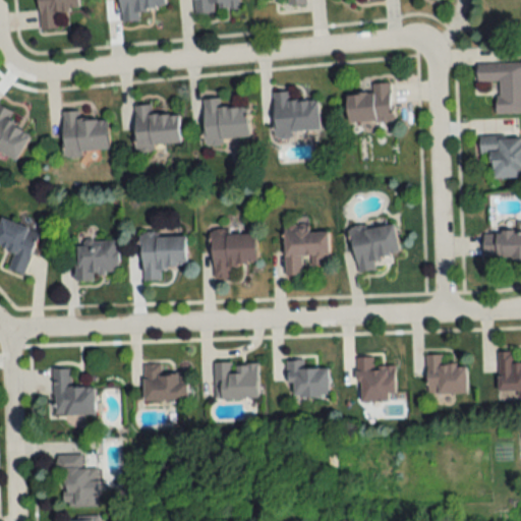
[(56,11),(78,9),(77,0),(38,0),(40,30),(57,27),(56,11)]
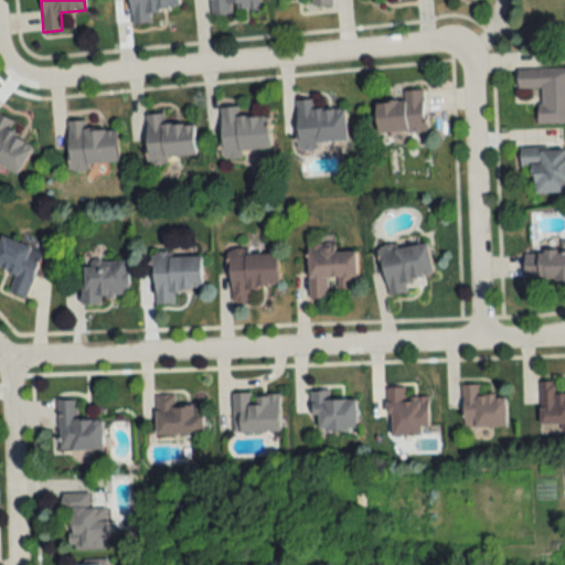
[(179,9),(178,0),(128,0),(130,24),(151,23),(150,10),(179,9)]
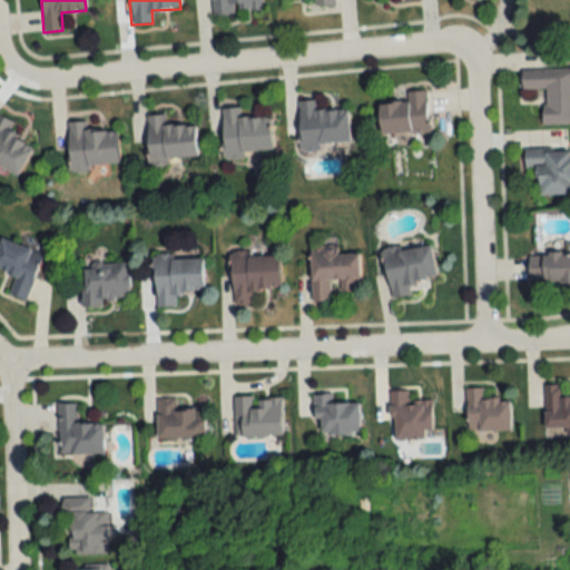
[(210,0),(212,12),(262,10),(261,0),(210,0)]
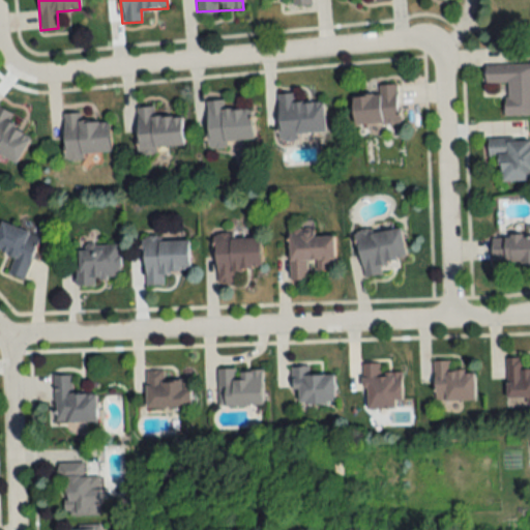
[(529,115),(529,62),(486,63),(486,83),(506,83),(506,116),(529,115)]
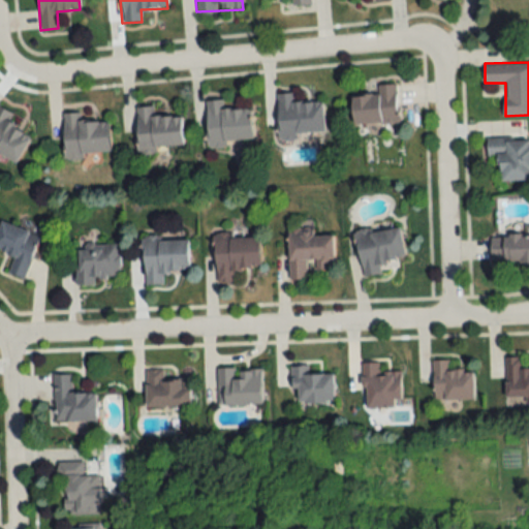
[(354,125),(399,123),(398,84),(377,85),(377,94),(352,95),(354,125)]
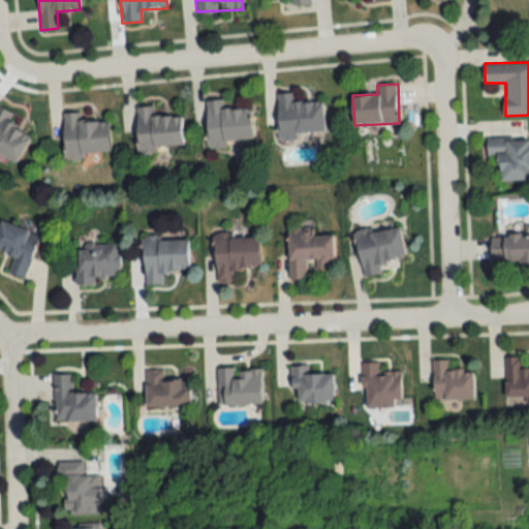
[(278,93),(280,141),(298,139),(298,133),(324,132),(323,101),(294,102),(294,93),(278,93)]
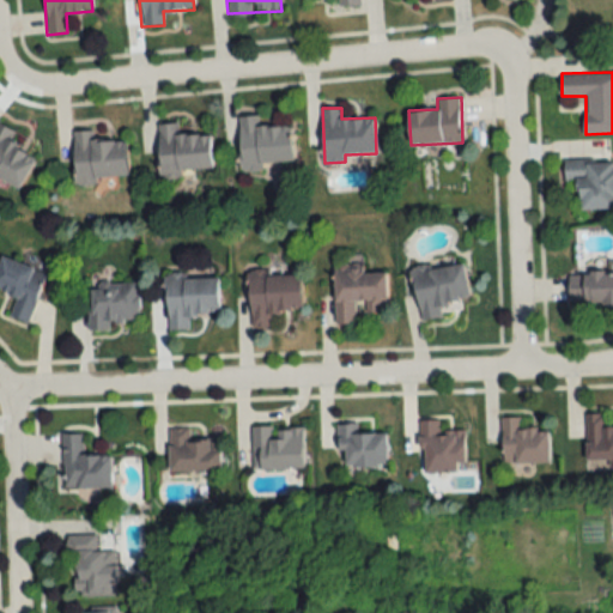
[(291,126),(259,127),(259,116),(238,116),(240,167),(292,164),(291,126)]
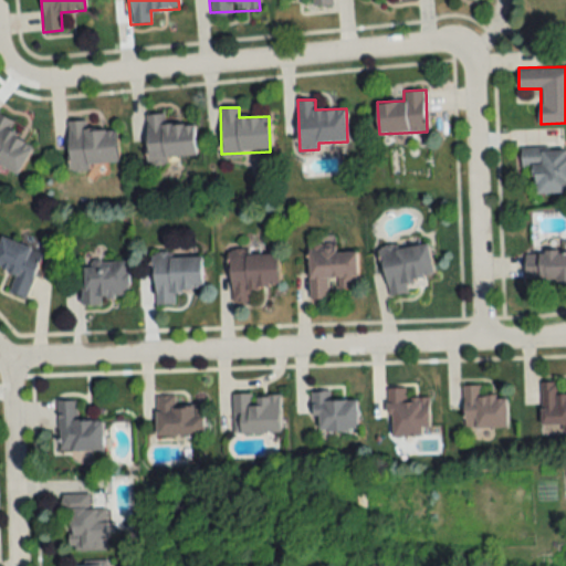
[(33,145),(6,130),(11,119),(0,113),(0,167),(18,176),(33,145)]
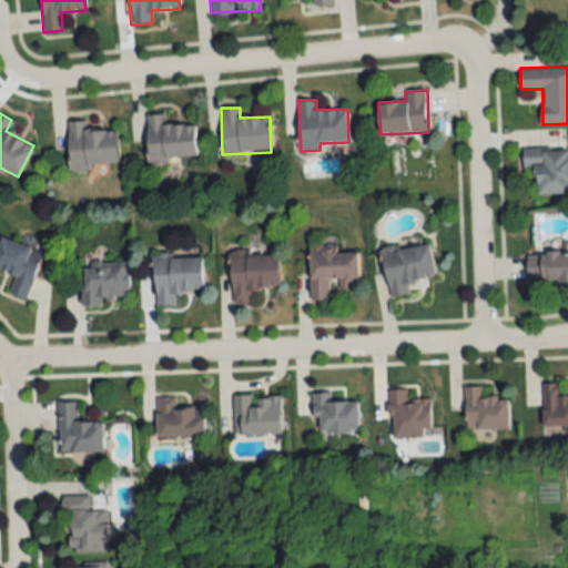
[(149,162),(196,159),(195,124),(165,127),(164,114),(145,115),(149,162)]
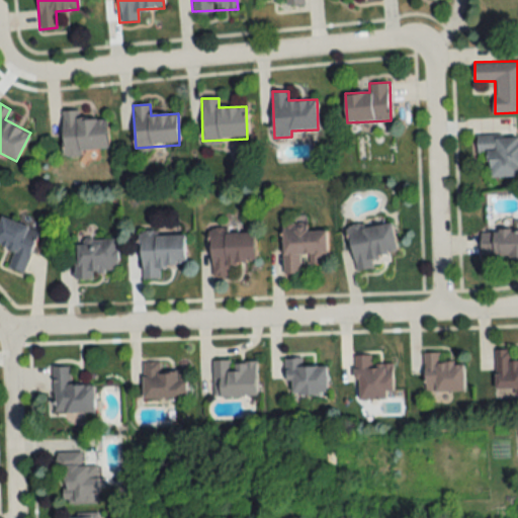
[(106,118),(78,119),(78,110),(62,111),(63,154),(108,152),(106,118)]
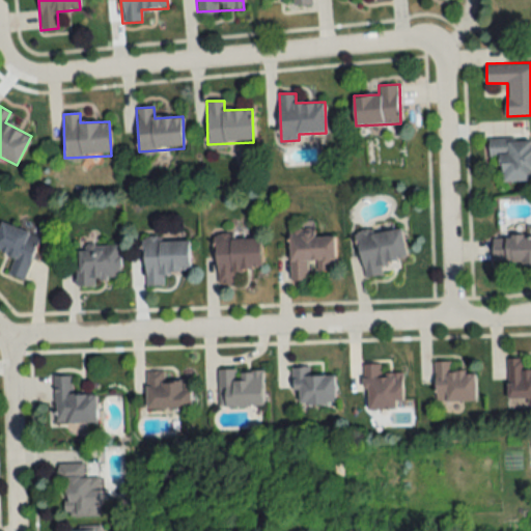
[(501,158),(501,182),(530,180),(530,138),(490,139),(490,158),(501,158)]
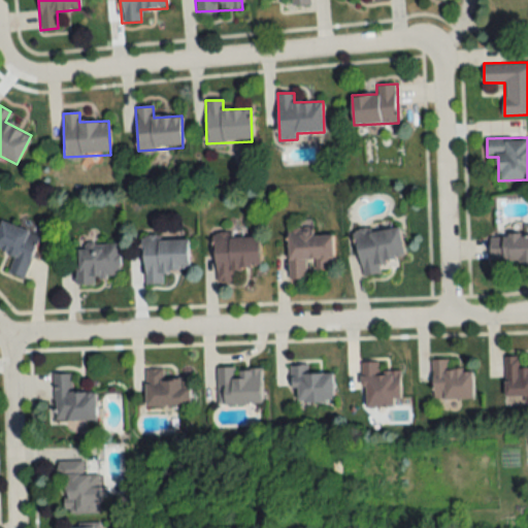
[(38,233),(0,222),(0,250),(12,254),(7,273),(26,278),(38,233)]
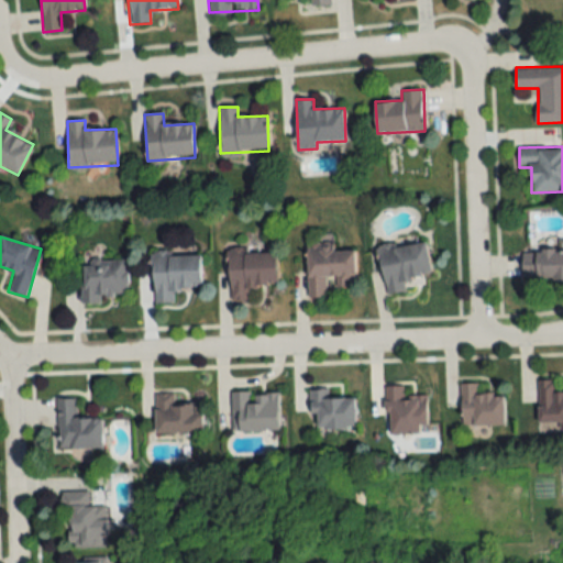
[(387,295),(406,291),(404,278),(432,274),(427,240),(379,247),(387,295)]
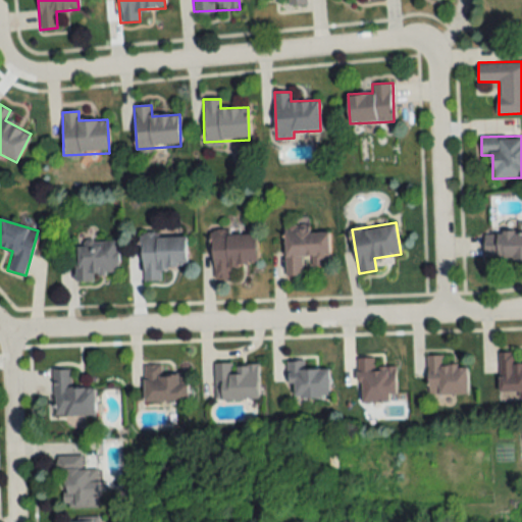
[(329,231),(308,231),(308,225),(284,225),(285,276),(303,276),(303,257),(311,257),(311,267),(329,266),(329,231)]
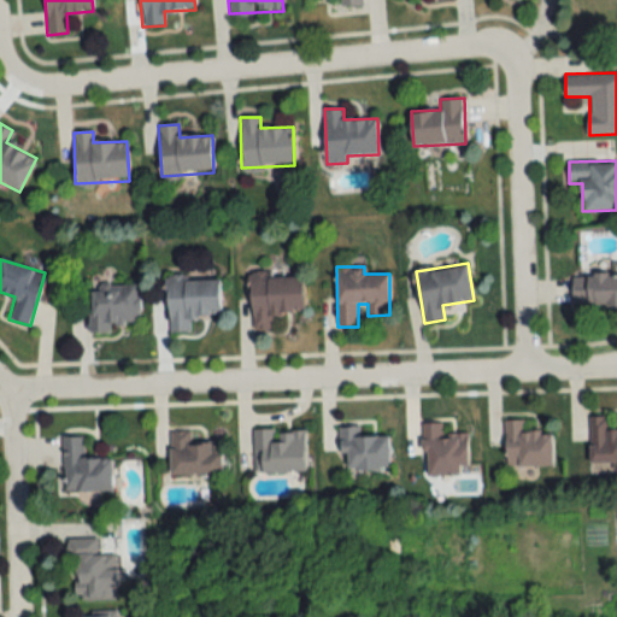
[(304,275),(251,276),(252,330),(274,329),(274,315),(304,315),(304,275)]
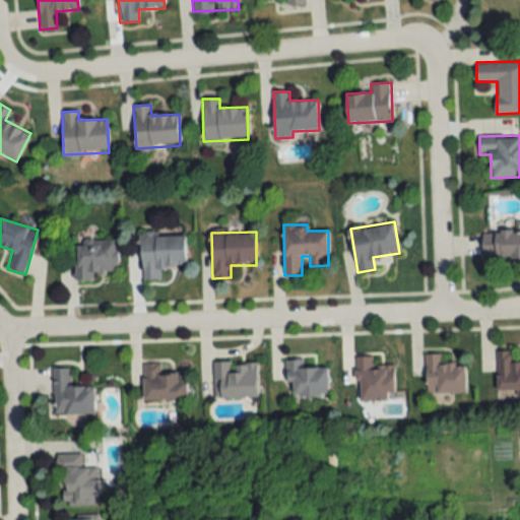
[(519,232),(482,232),(482,258),(519,258),(519,232)]
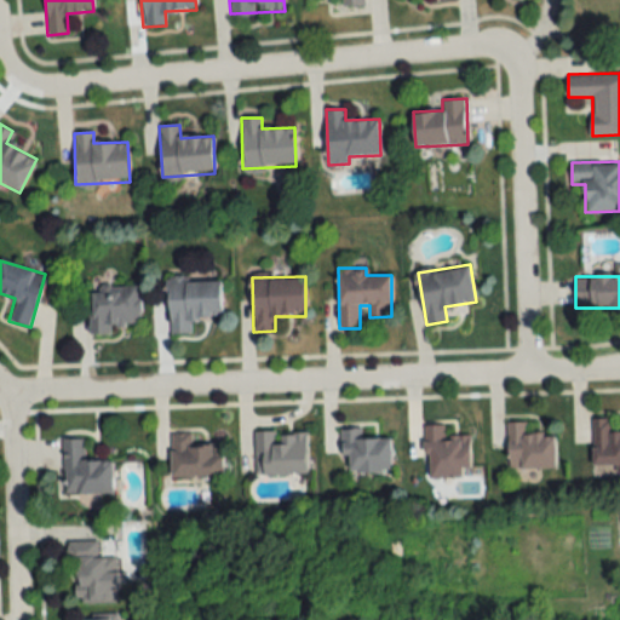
[(168,281),(170,334),(191,333),(190,319),(222,317),(220,280),(168,281)]
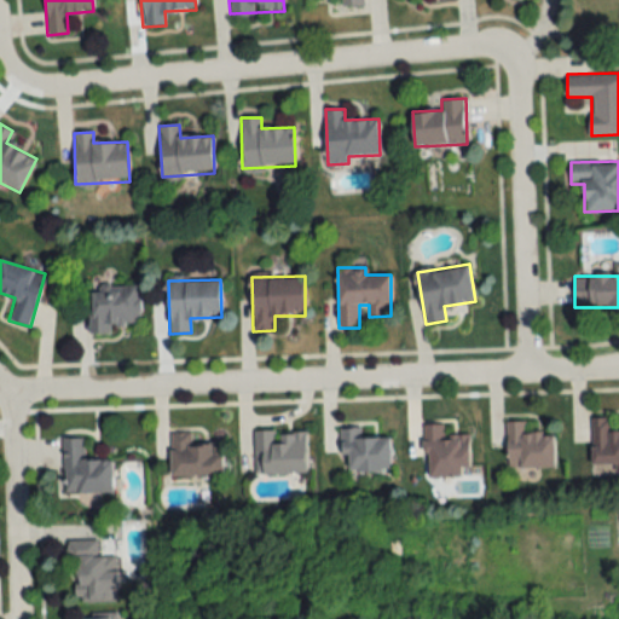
[(139,285),(90,285),(90,330),(139,330),(139,285)]
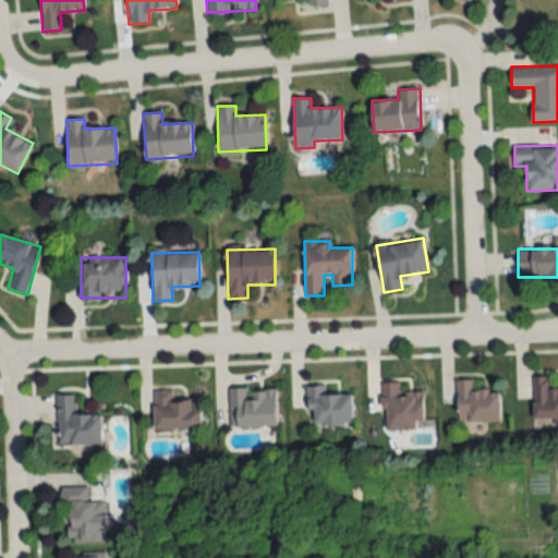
[(557,375),(534,376),(534,422),(557,421),(557,375)]
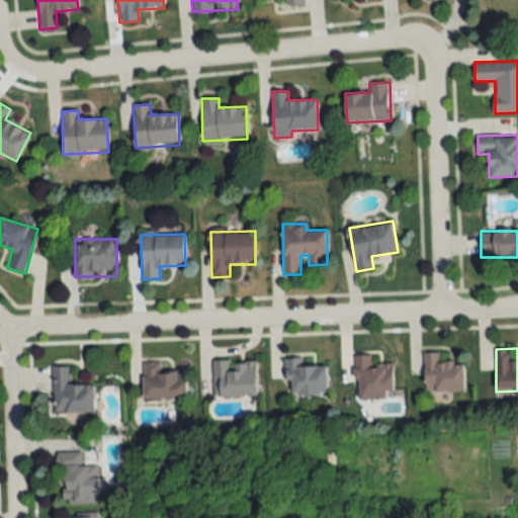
[(464,361),(442,362),(441,352),(424,353),(425,391),(464,391),(464,361)]
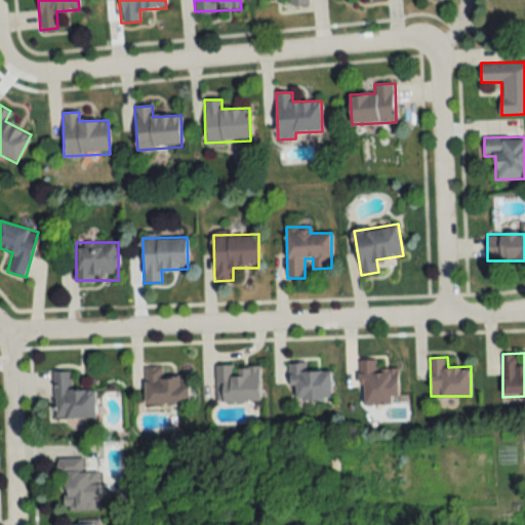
[(360,360),(360,404),(398,404),(398,368),(377,368),(377,360),(360,360)]
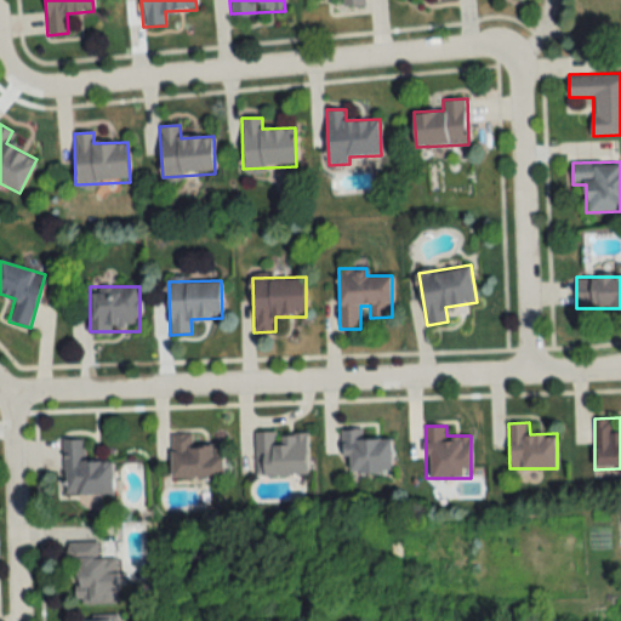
[(342,429),(342,460),(348,460),(348,473),(392,473),(392,438),(363,438),(363,429),(342,429)]
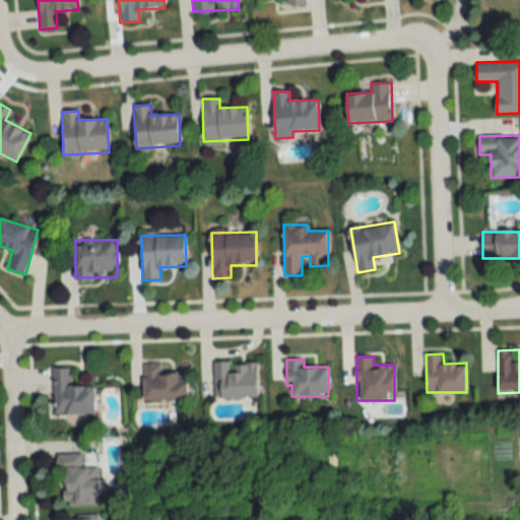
[(214,362),(214,397),(258,397),(258,362),(214,362)]
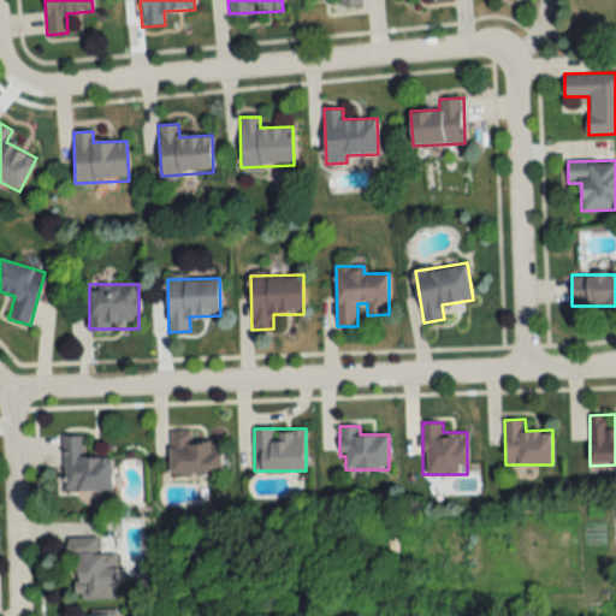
[(169,431),(170,474),(221,473),(221,440),(191,442),(191,431),(169,431)]
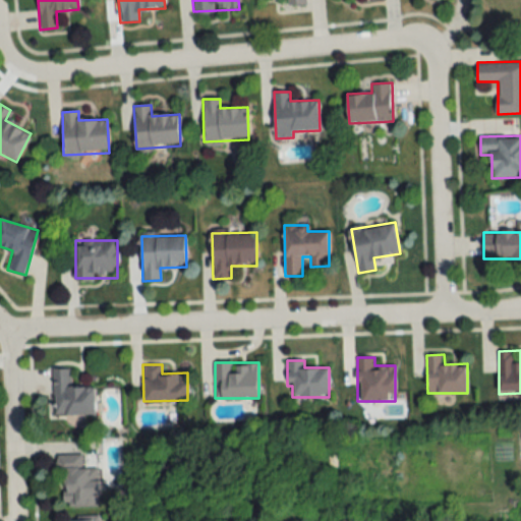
[(70,368),(53,368),(53,415),(95,414),(95,388),(70,388),(70,368)]
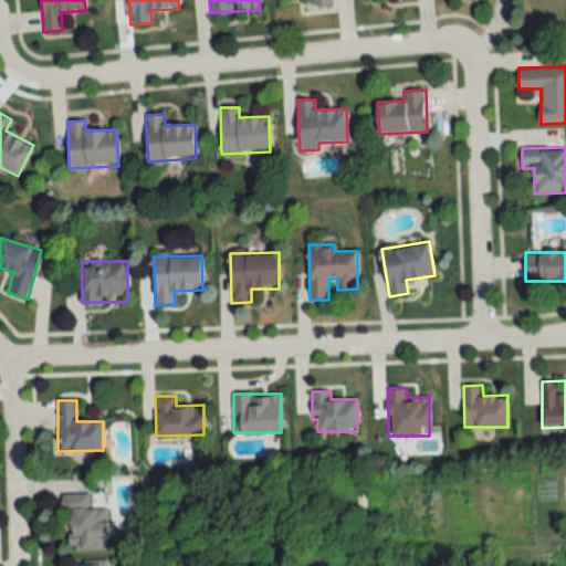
[(107,509),(90,509),(90,493),(64,493),(64,549),(107,551),(107,509)]
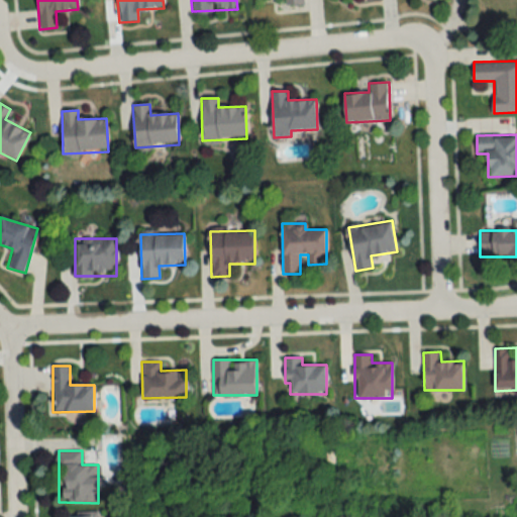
All buildings are outlined.
